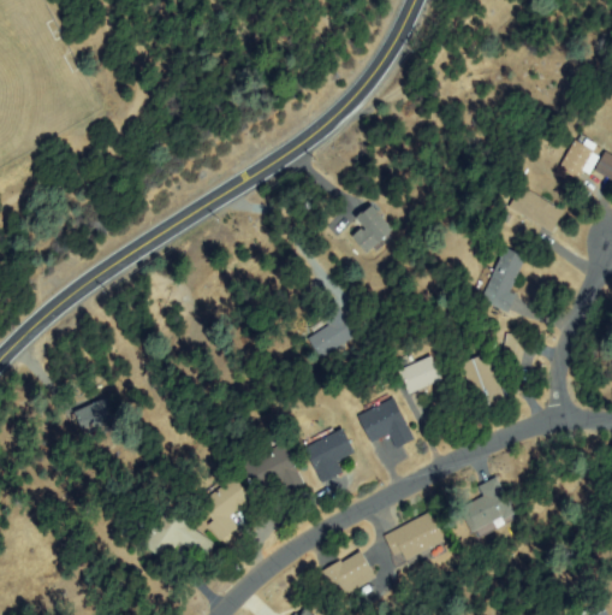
[(559,165),(578,137),(598,151),(578,178),(559,165)]
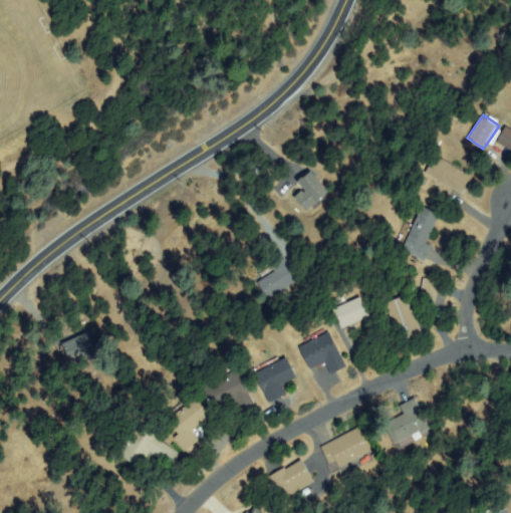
[(504,127),(510,133),(510,147),(509,150),(495,141),(504,127)]
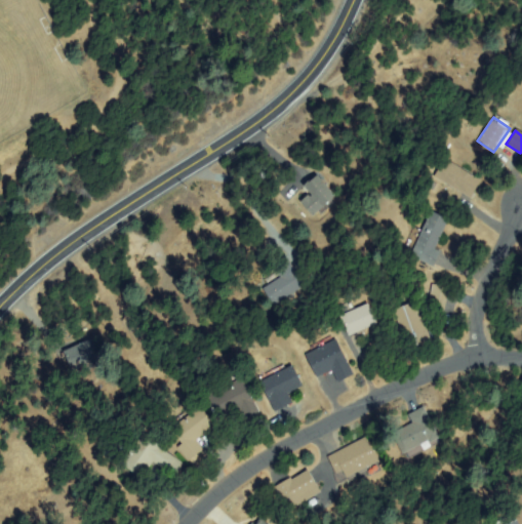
[(304,183),(313,175),(331,197),(312,213),(300,200),(311,192),(304,183)]
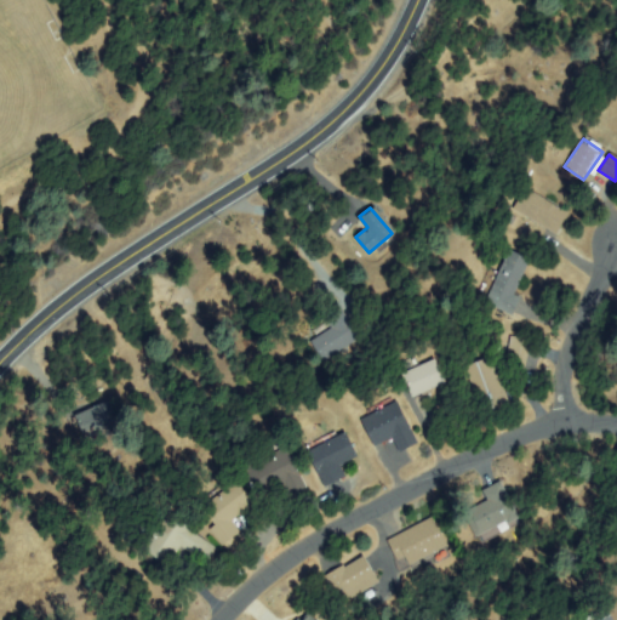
[(510,311),(486,303),(502,251),(526,259),(510,311)]
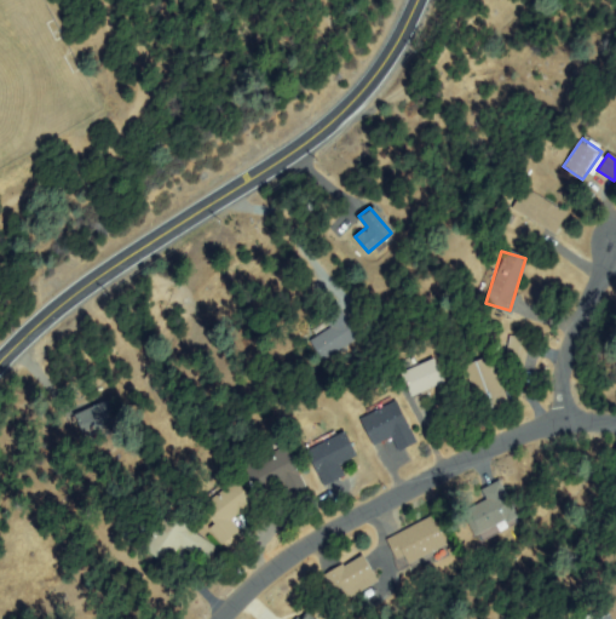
[(330,326),(322,314),(335,305),(356,334),(322,359),(309,342),(330,326)]
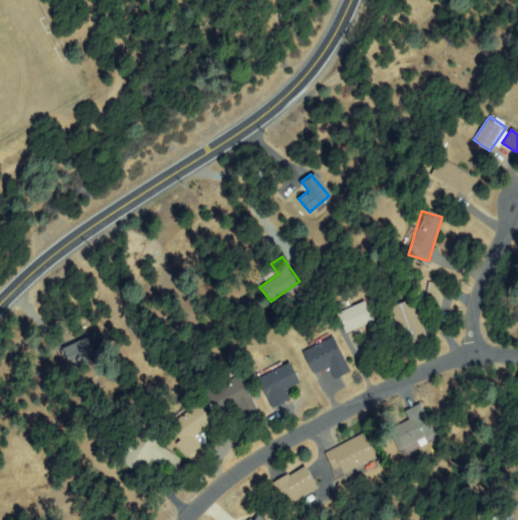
[(423,303),(427,281),(443,284),(438,306),(423,303)]
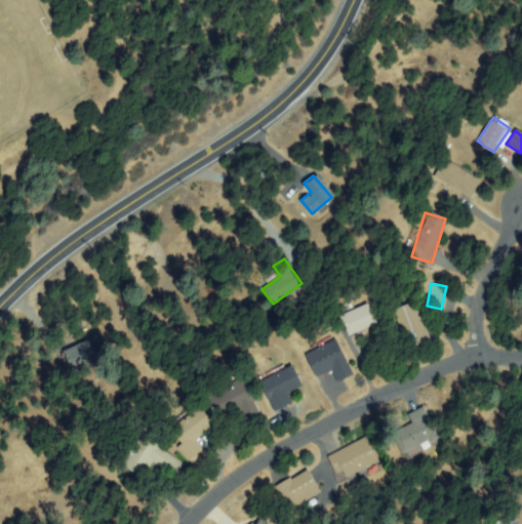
[(391,312),(412,301),(429,337),(406,348),(391,312)]
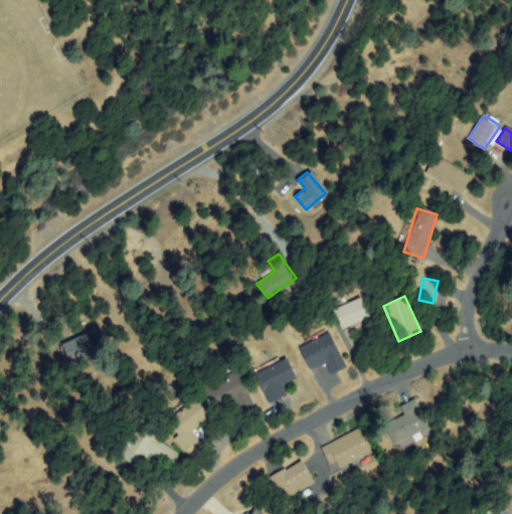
[(365,319),(339,327),(333,307),(359,299),(365,319)]
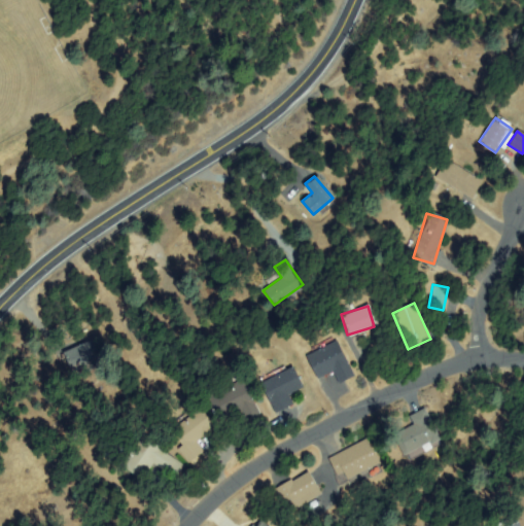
[(63,353),(91,342),(97,359),(70,370),(63,353)]
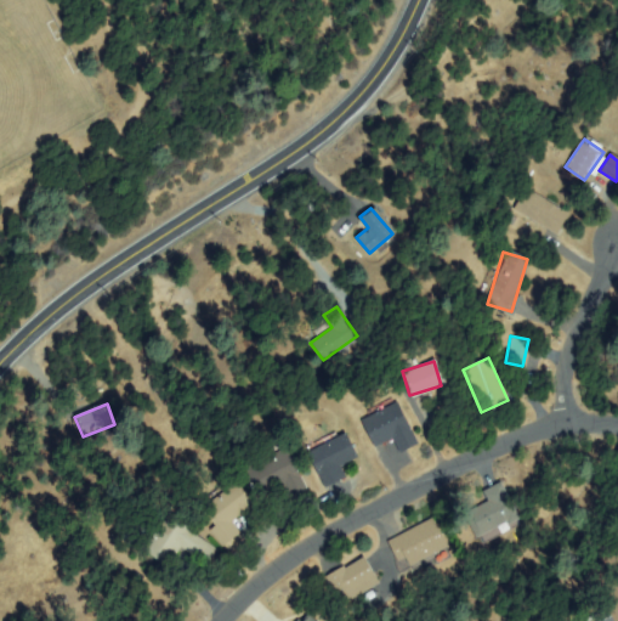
[(372,444),(363,415),(401,404),(413,446),(398,451),(393,438),(372,444)]
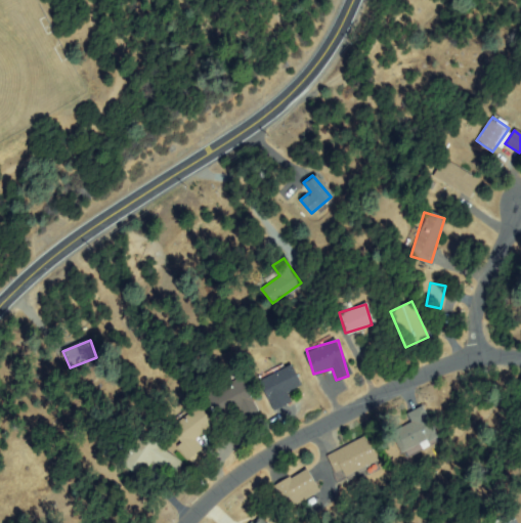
[(288,401),(273,408),(258,381),(288,365),(298,384),(284,392),(288,401)]
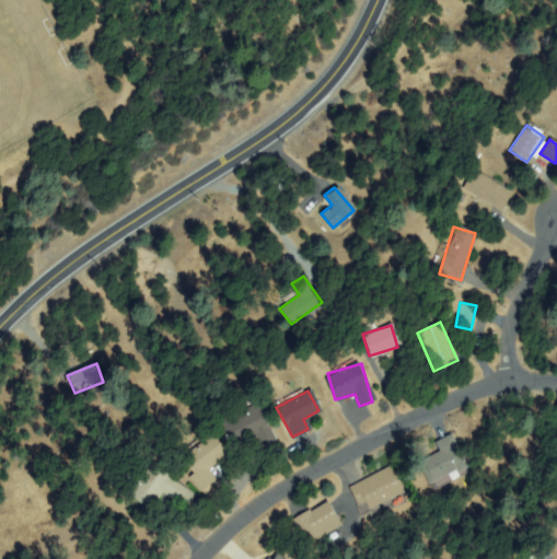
[(275,438),(260,446),(254,435),(233,447),(217,420),(230,412),(231,416),(254,403),(275,438)]
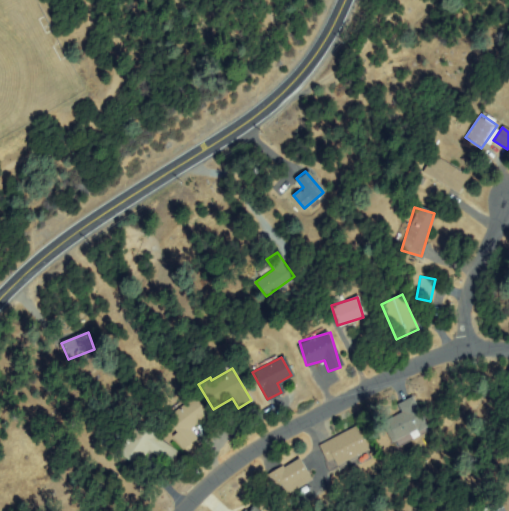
[(163,417),(193,394),(208,414),(187,430),(194,439),(184,448),(174,436),(179,433),(169,421),(167,422),(163,417)]
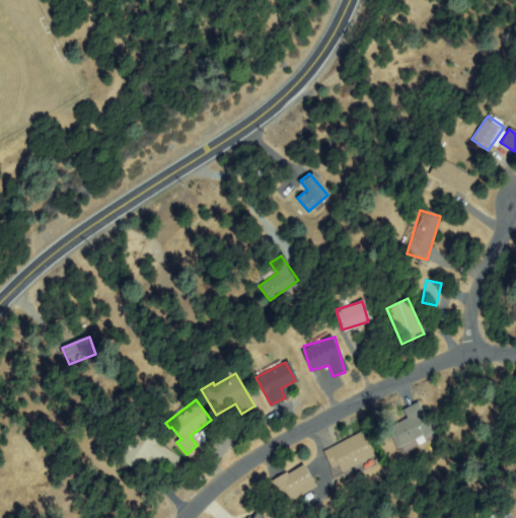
[(404,409),(420,404),(429,436),(396,446),(389,425),(409,419),(404,409)]
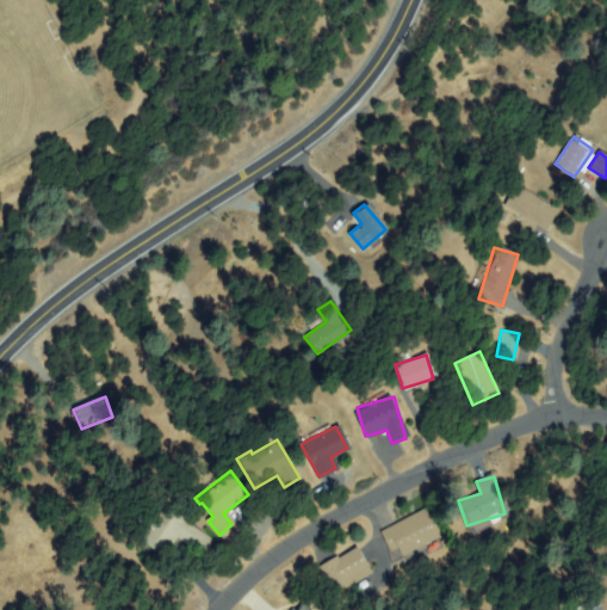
[(179,536),(160,556),(140,537),(154,521),(149,516),(163,500),(210,542),(198,554),(179,536)]
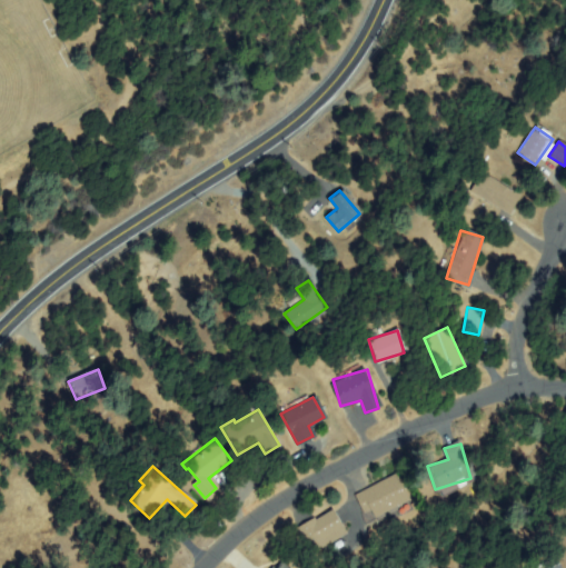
[(375,518),(370,508),(364,511),(356,492),(397,475),(409,504),(375,518)]
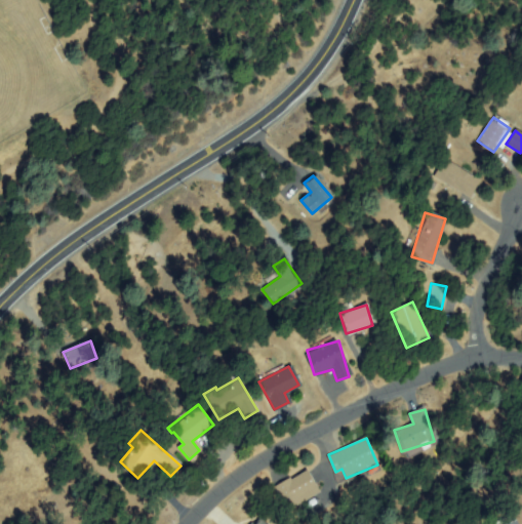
[(304,473),(315,494),(287,510),(274,486),(287,478),(289,481),(304,473)]
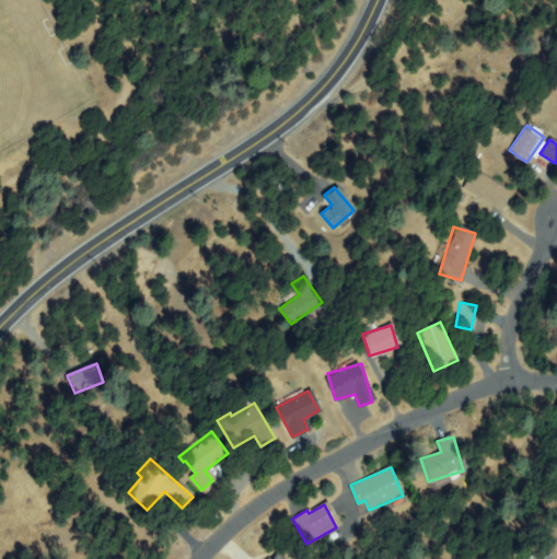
[(287,558),(281,549),(266,558),(287,558)]
